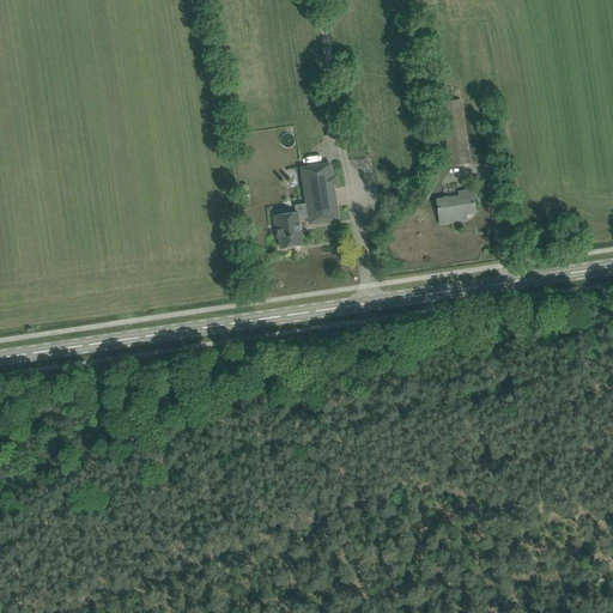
[(451,168),(471,164),(460,101),(441,103),(451,168)]
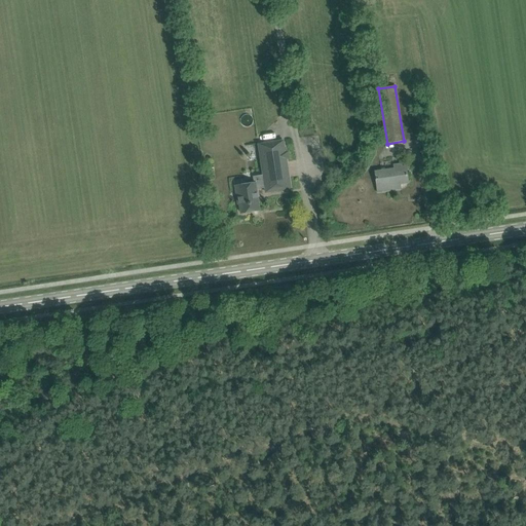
[(271,185),(290,182),(284,141),(259,145),(263,173),(270,171),(271,185)]
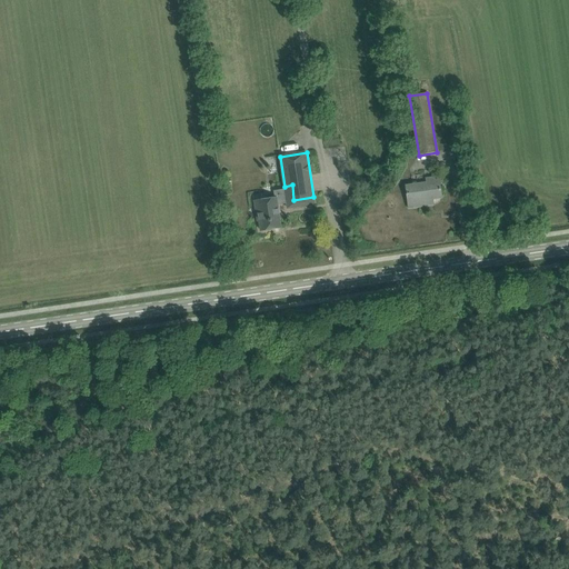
[(440,187),(439,185),(439,177),(426,178),(426,183),(406,186),(407,197),(408,208),(433,205),(433,199),(441,198),(440,187)]
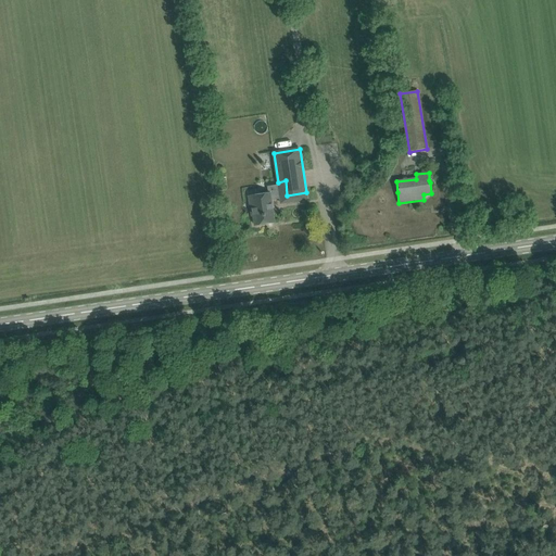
[(286,180),(278,182),(278,186),(268,187),(269,193),(249,197),(252,216),(253,215),(255,225),(275,223),(270,200),(280,199),(281,203),(288,202),(287,196),(286,180)]
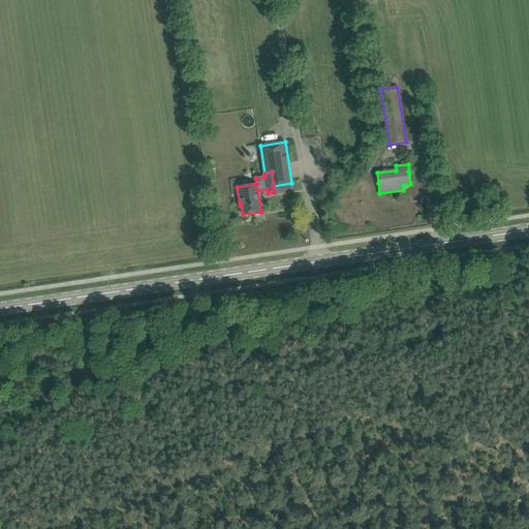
[(273,186),(274,192),(292,190),(291,183),(273,186)]
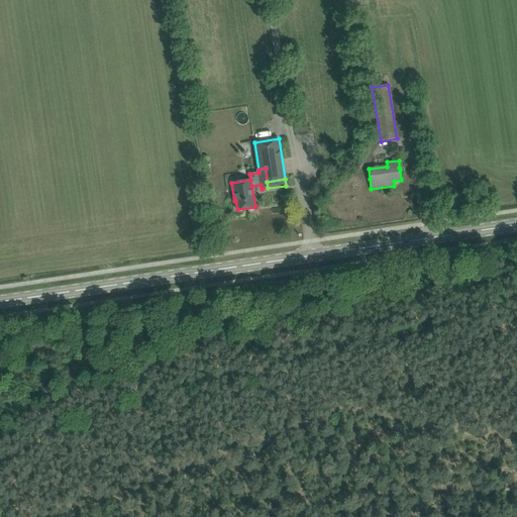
All buildings are outlined.
